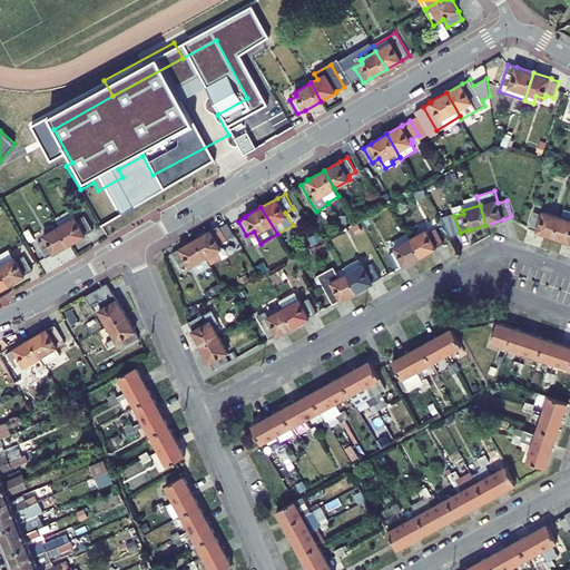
[(561,217),(554,237),(569,242),(569,210),(564,209),(561,217)]
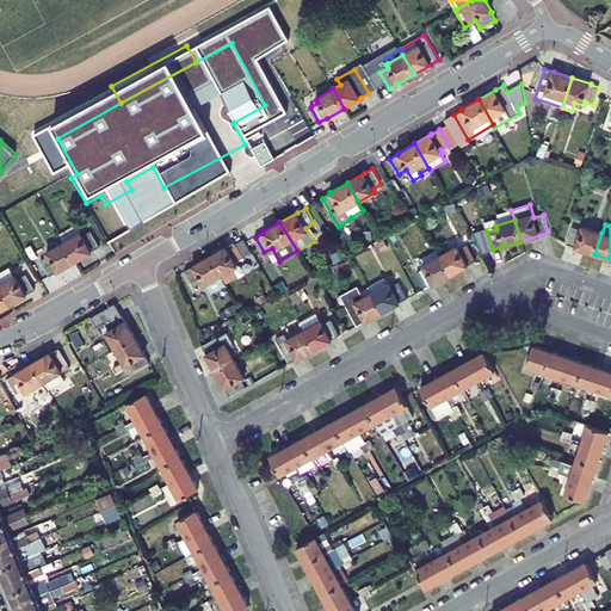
[(60,235),(63,242),(80,233),(76,226),(60,235)]
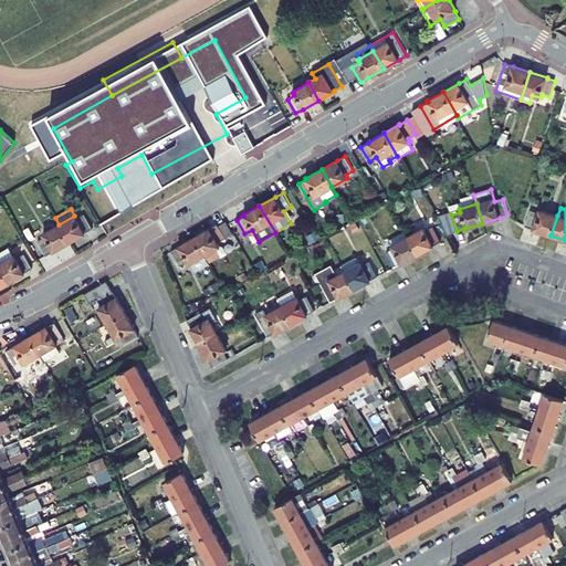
[(531,210),(525,226),(534,229),(533,229),(551,236),(557,216),(541,209),(538,213),(531,210)]
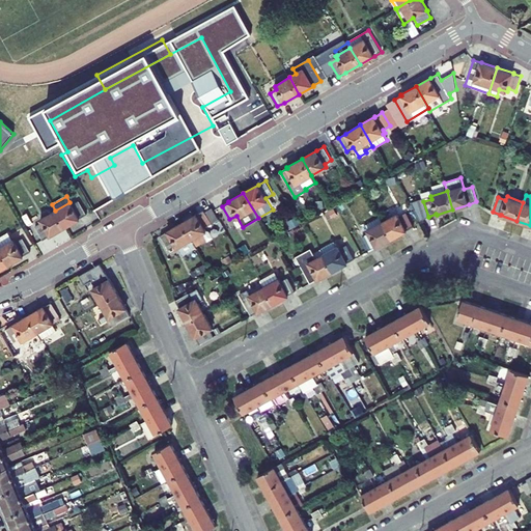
[(55,211),(65,227),(80,219),(80,218),(87,215),(79,201),(72,205),(71,202),(70,202),(55,211)]
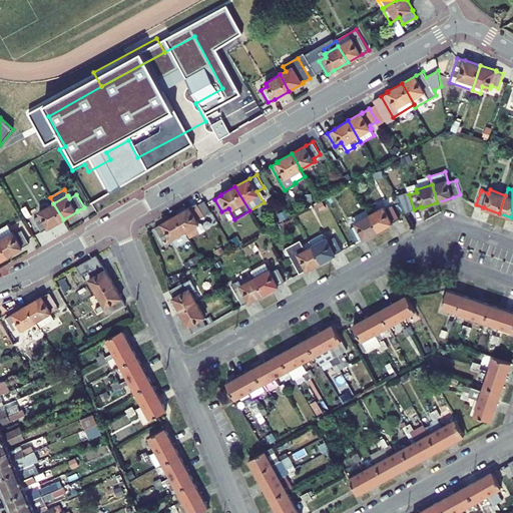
[(197,204),(204,216),(212,211),(205,200),(197,204)]
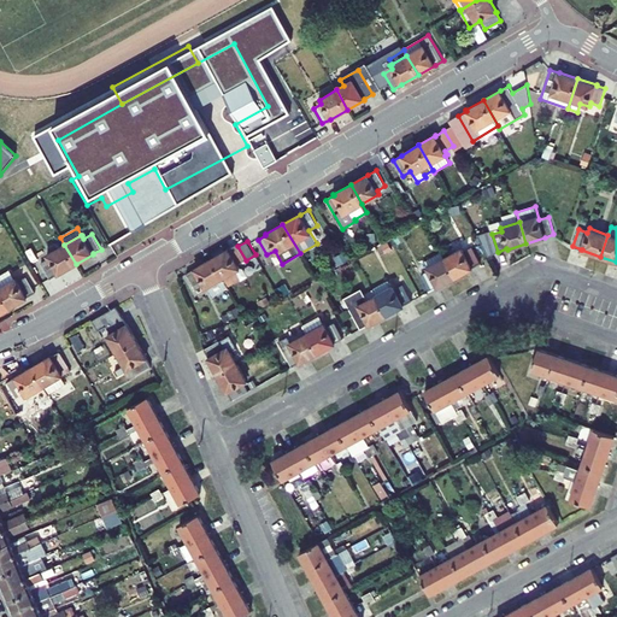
[(59,275),(76,264),(64,245),(47,254),(50,258),(41,263),(51,278),(59,274),(59,275)]
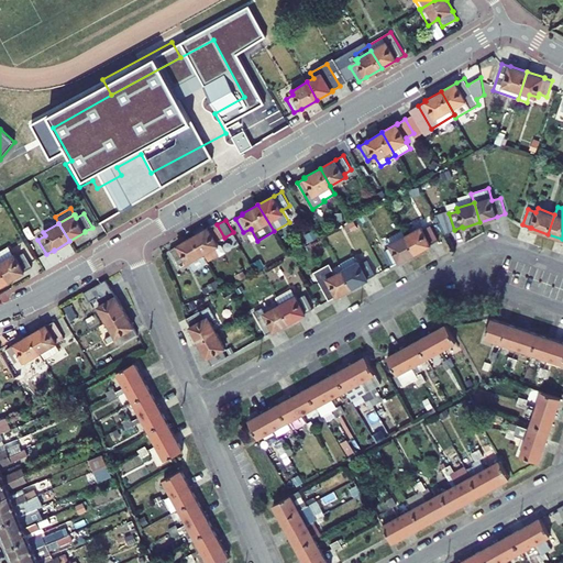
[(192,235),(208,262),(217,256),(217,257),(222,254),(218,247),(219,244),(217,242),(224,238),(217,224),(217,223),(209,228),(209,227),(192,235)]
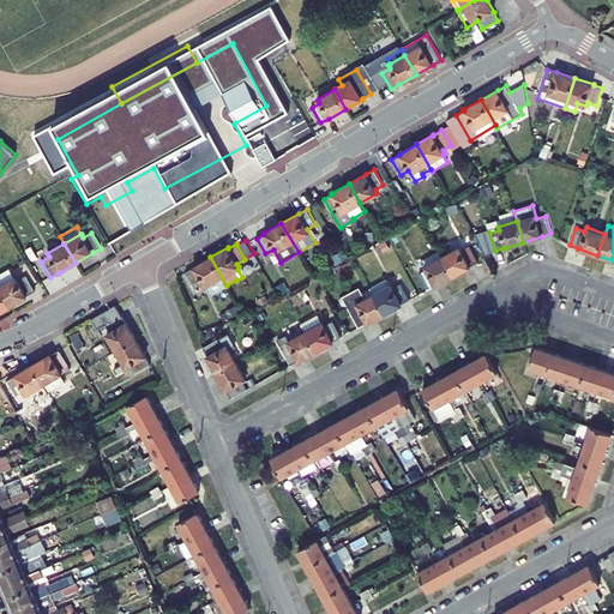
[(443,257),(453,277),(471,268),(470,266),(479,262),(470,246),(462,251),(459,247),(443,257)]
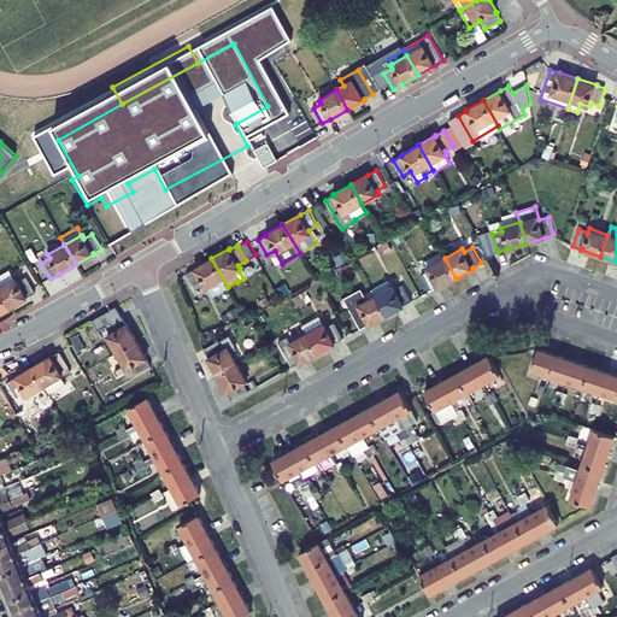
[(340,265),(348,260),(344,252),(335,257),(340,265)]
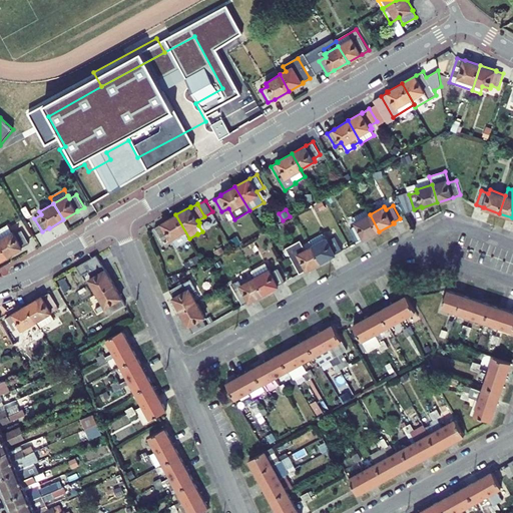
[(365,238),(379,231),(370,214),(368,209),(353,217),(357,225),(350,229),(358,242),(365,238)]
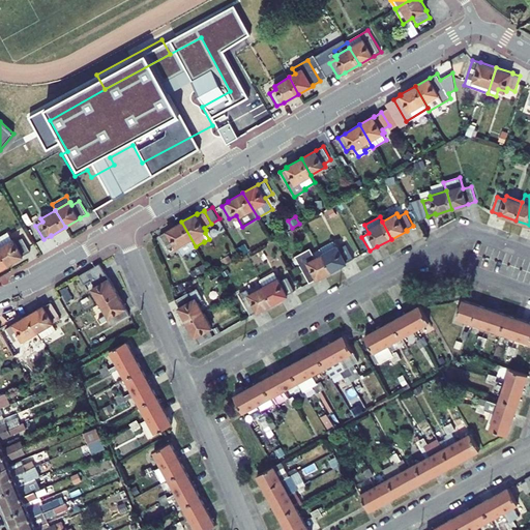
[(196,246),(181,222),(167,231),(160,235),(168,248),(175,244),(177,247),(182,255),(196,246)]
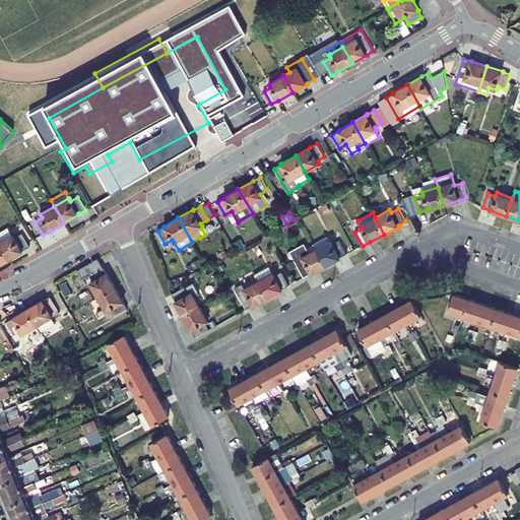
[(0,242),(12,235),(8,228),(0,232),(0,242)]
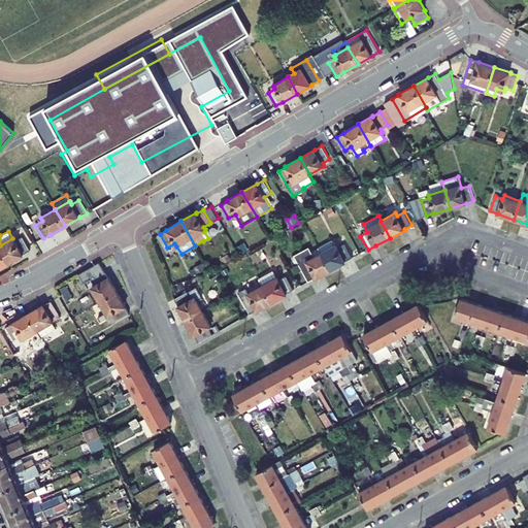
[(0,245),(0,248),(9,263),(24,255),(30,251),(23,237),(15,241),(13,238),(12,238),(0,245)]
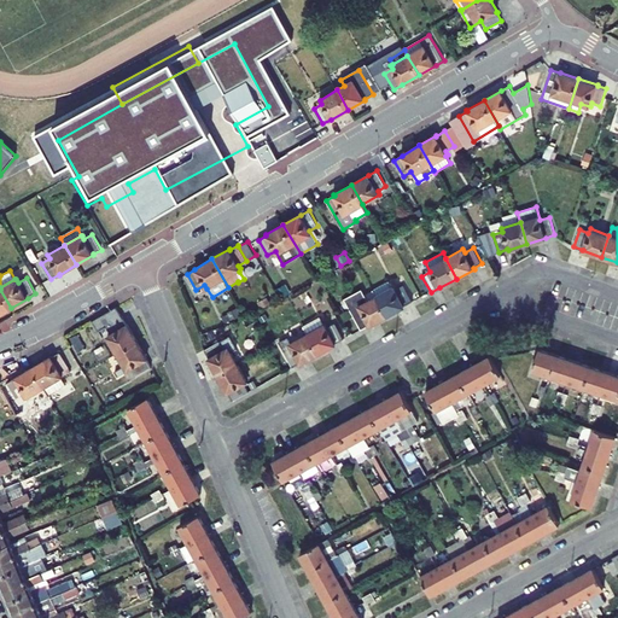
[(373,290),(374,291),(388,316),(406,307),(404,305),(413,302),(404,286),(396,290),(394,286),(394,287),(390,281),(373,290)]
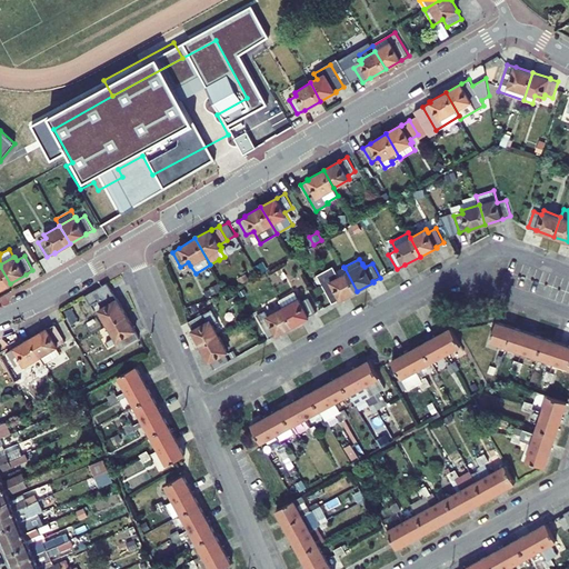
[(255,267),(259,275),(268,270),(263,262),(255,267)]
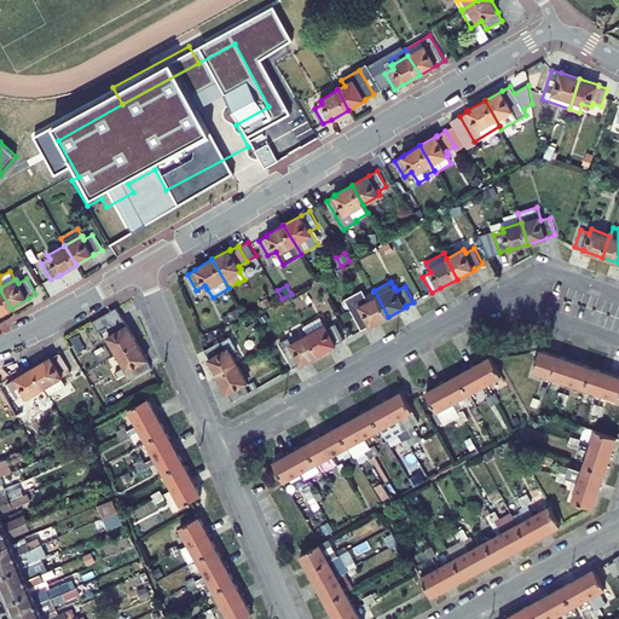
[(388,317),(375,291),(366,296),(363,289),(346,299),(363,330),(370,325),(371,327),(388,317)]
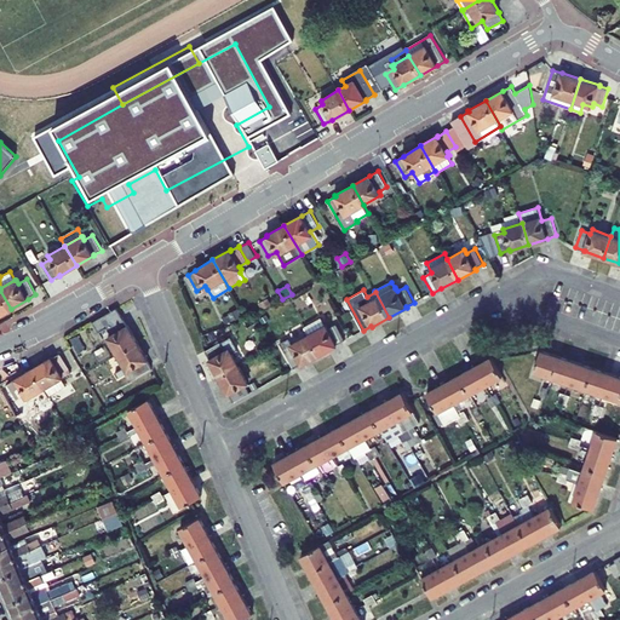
[(0,315),(11,309),(0,291),(0,315)]
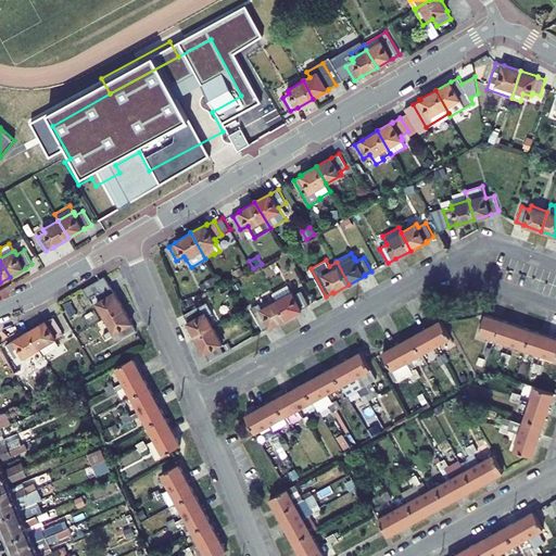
[(97,302),(105,318),(124,307),(114,292),(104,276),(83,289),(88,299),(97,294),(100,301),(97,302)]
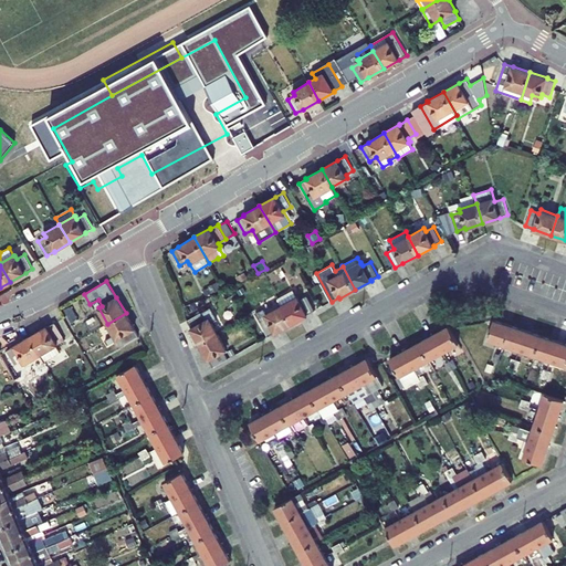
[(282,306),(292,324),(307,315),(315,311),(307,296),(300,301),(294,291),(279,299),(282,306)]
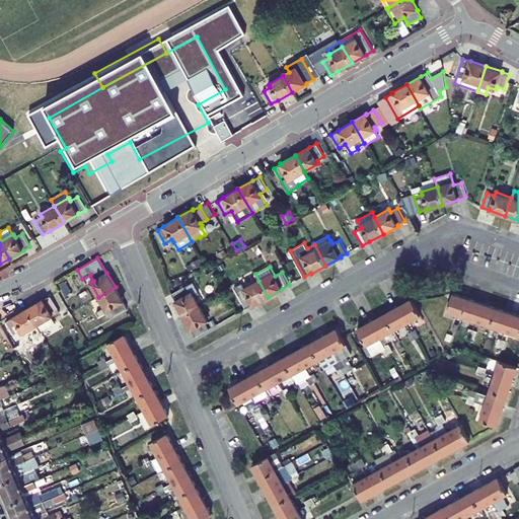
[(268,297),(258,281),(244,288),(242,284),(234,288),(245,308),(252,305),(253,305),(268,297)]
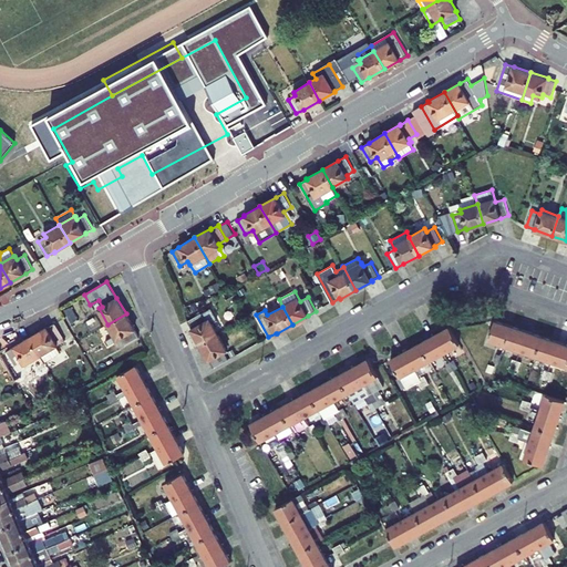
[(192,329),(200,344),(218,334),(213,323),(217,320),(212,308),(188,321),(192,328),(192,329)]
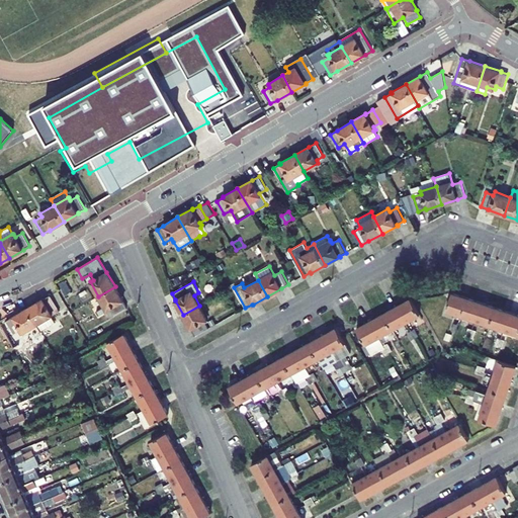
[(104,307),(96,311),(98,316),(110,309),(113,316),(126,308),(122,301),(123,300),(115,286),(98,296),(104,307)]
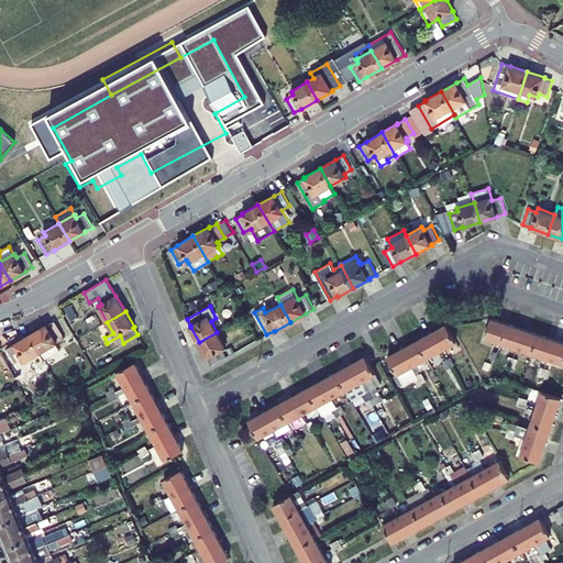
[(485,337),(501,343),(508,323),(492,318),(485,337)]
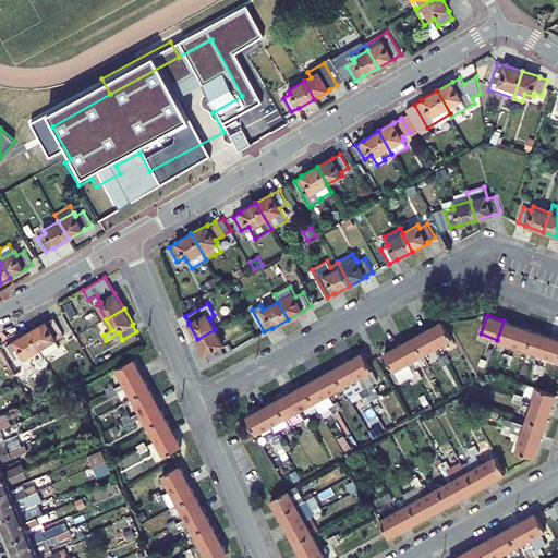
[(29,331),(40,350),(44,356),(60,348),(56,340),(57,340),(55,337),(62,332),(55,318),(47,323),(46,322),(29,331)]
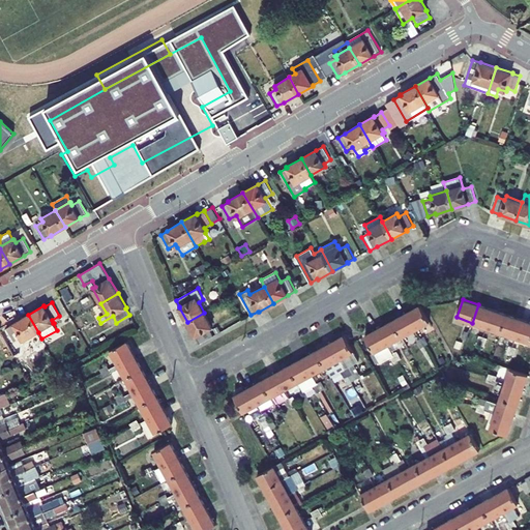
[(472,323),(487,327),(493,310),(478,304),(472,323)]
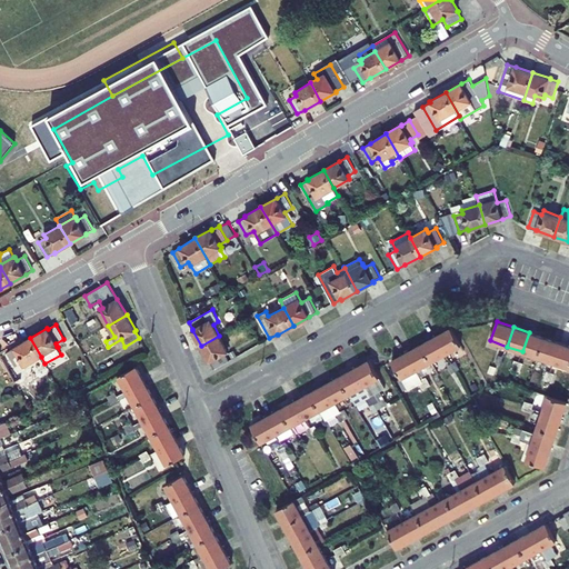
[(437,336),(447,353),(461,346),(452,328),(437,336)]
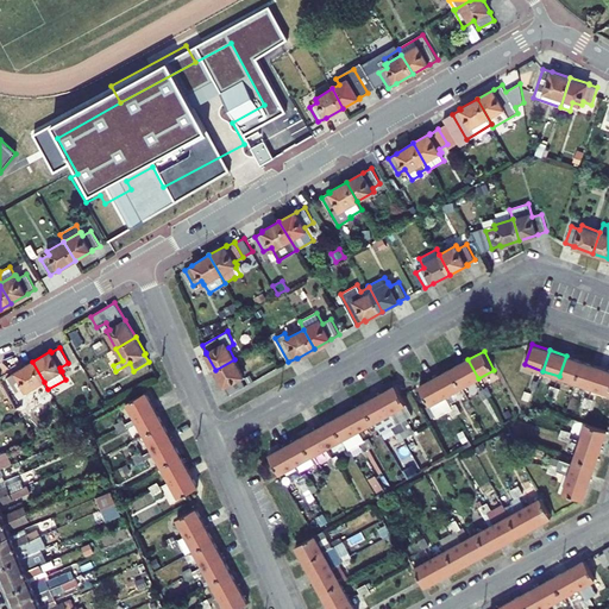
[(559,376),(576,382),(583,362),(566,356),(559,376)]
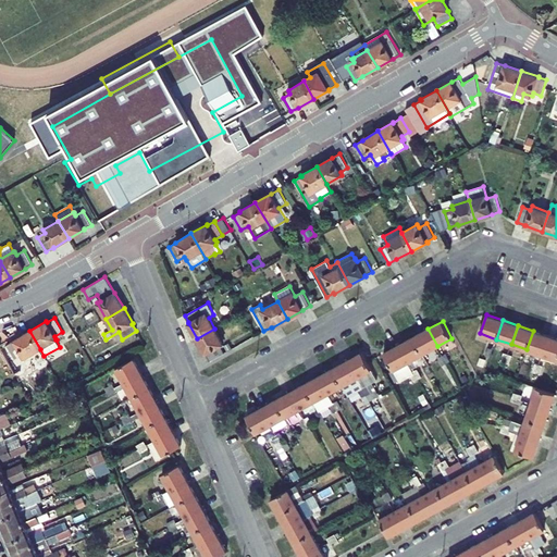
[(206,354),(210,361),(224,354),(220,346),(223,344),(214,329),(197,338),(206,355),(206,354)]
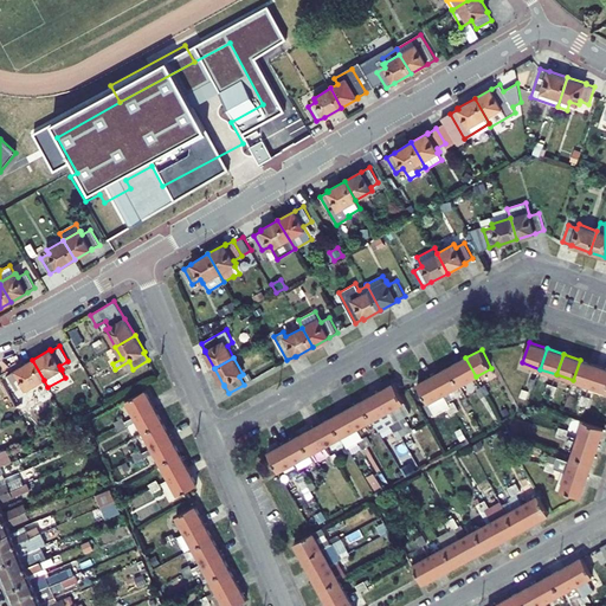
[(450,367),(461,386),(476,376),(465,358),(450,367)]
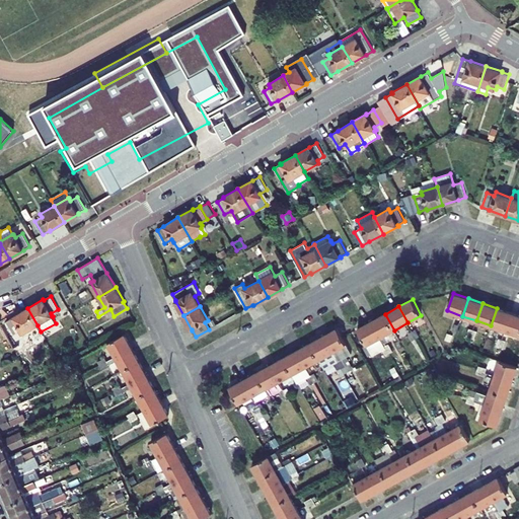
[(7,337),(15,350),(21,347),(16,339),(24,335),(23,334),(38,325),(27,308),(13,317),(6,321),(13,334),(7,337)]
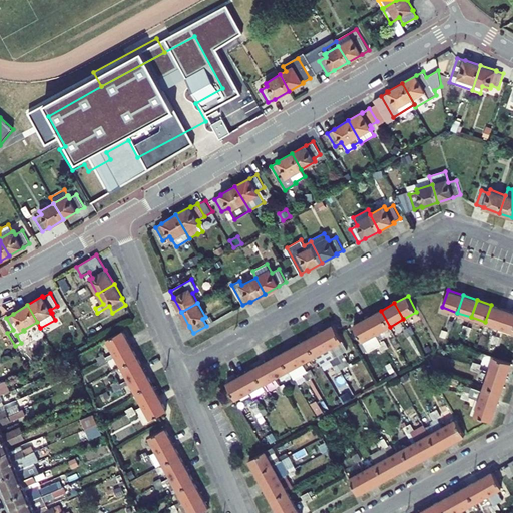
[(485,322),(500,327),(506,310),(491,305),(485,322)]
